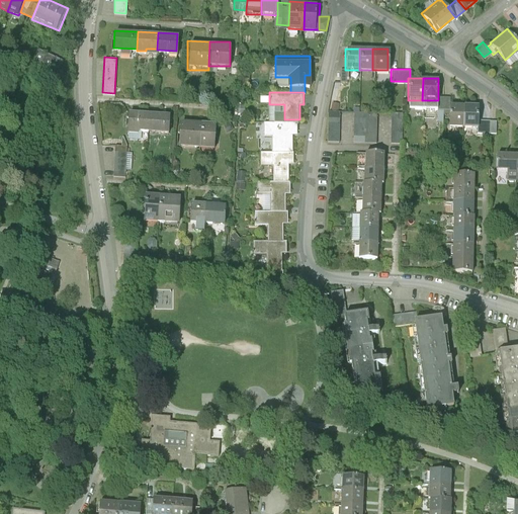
[(450,96),(438,96),(438,100),(438,109),(448,109),(448,104),(449,104),(450,96)]
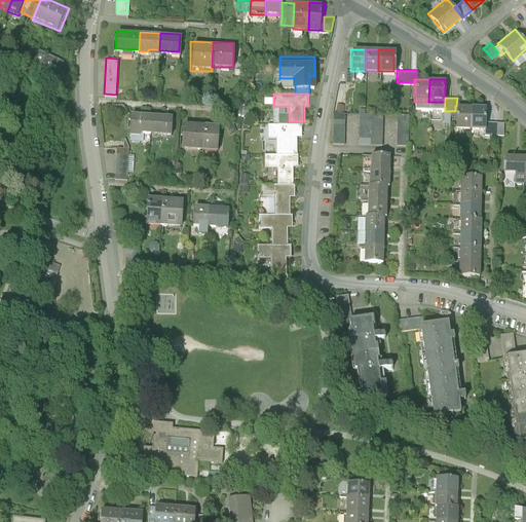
[(470,129),(470,106),(456,106),(455,106),(455,111),(454,129),(470,129)]
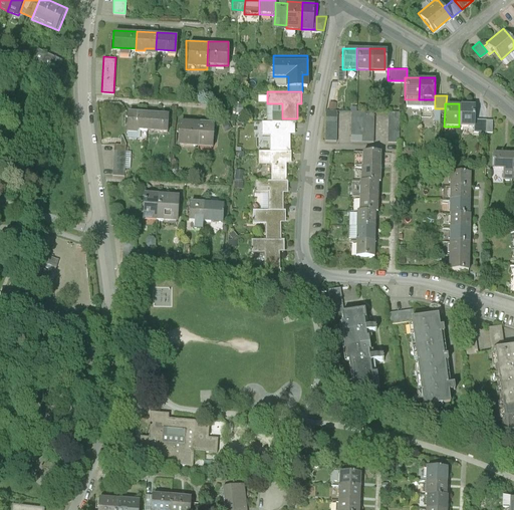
[(474,118),(474,103),(459,103),(459,126),(474,126),(474,118)]
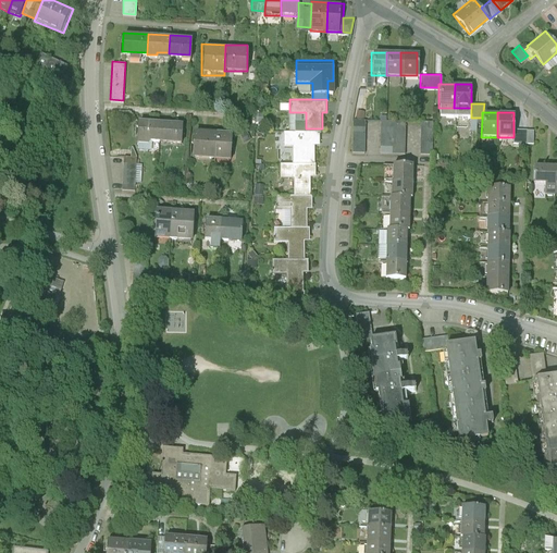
[(364,151),(366,118),(351,118),(350,150),(364,151)]
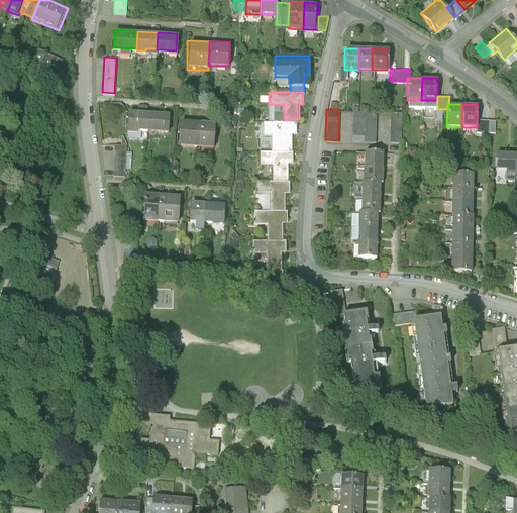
[(351,110),(351,140),(376,141),(377,110),(351,110)]
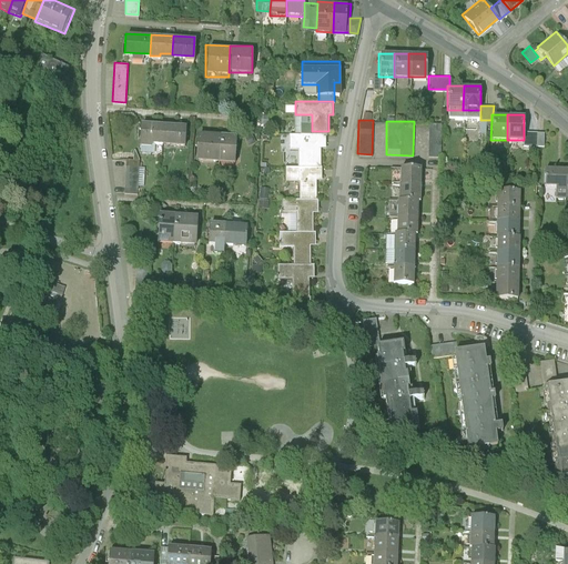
[(427,122),(427,155),(440,155),(440,122),(427,122)]
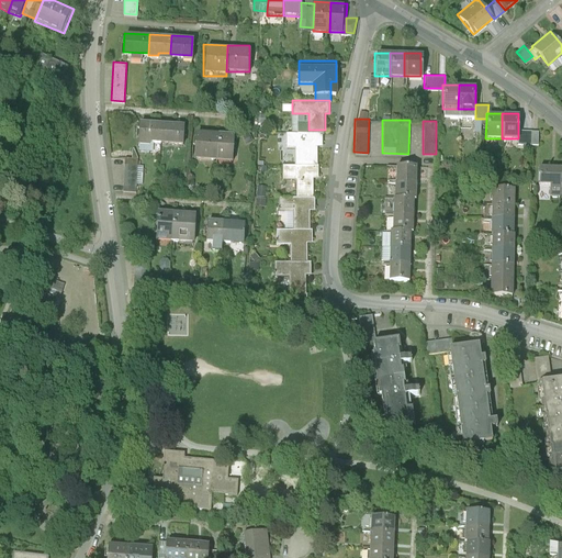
[(161,124),(139,123),(139,137),(160,138),(161,124)]
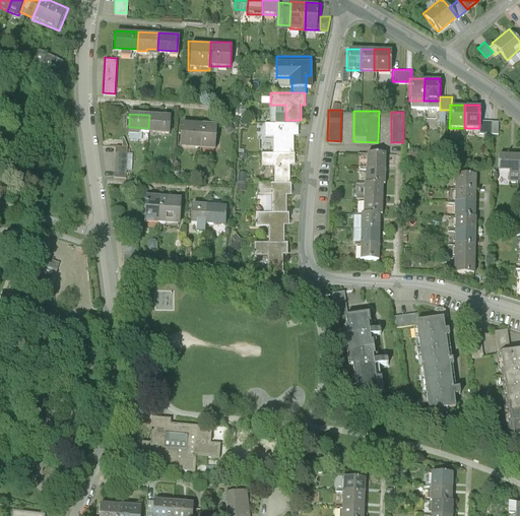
[(170,116),(149,115),(148,128),(157,128),(157,130),(169,131),(170,116)]
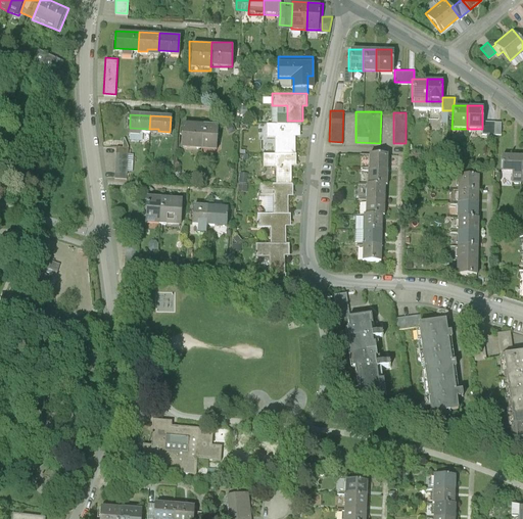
[(501,121),(482,121),(482,129),(482,132),(501,133),(501,121)]
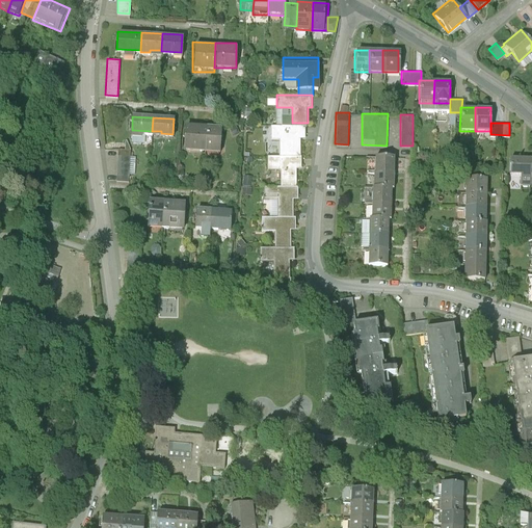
[(184,148),(205,149),(206,126),(186,125),(184,148)]
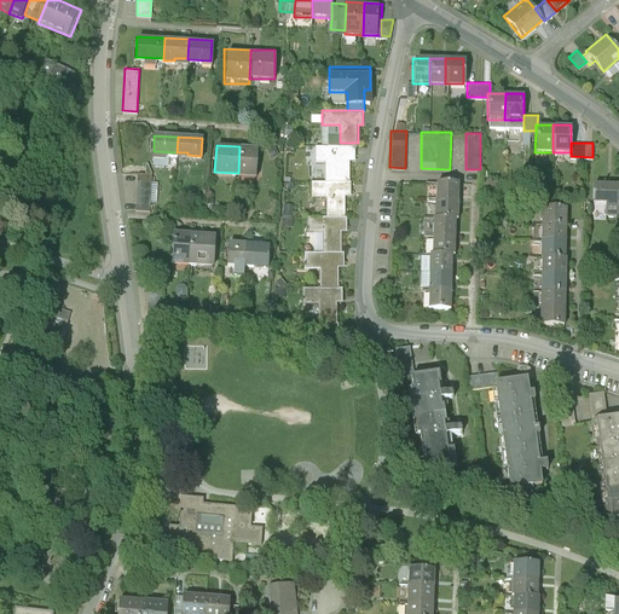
[(354,145),(313,146),(313,161),(333,161),(333,179),(350,179),(350,161),(354,161),(354,145)]
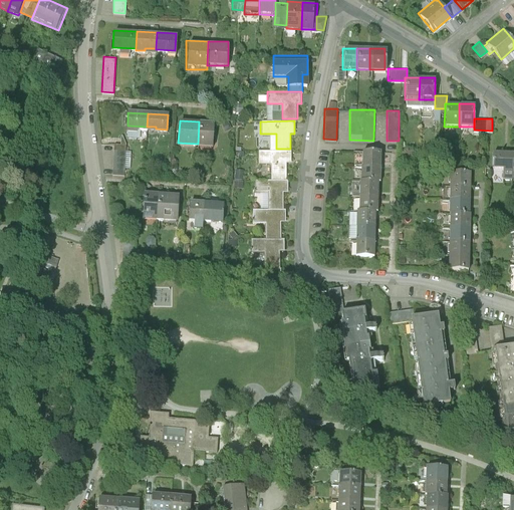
[(198,144),(212,145),(214,122),(199,121),(198,144)]
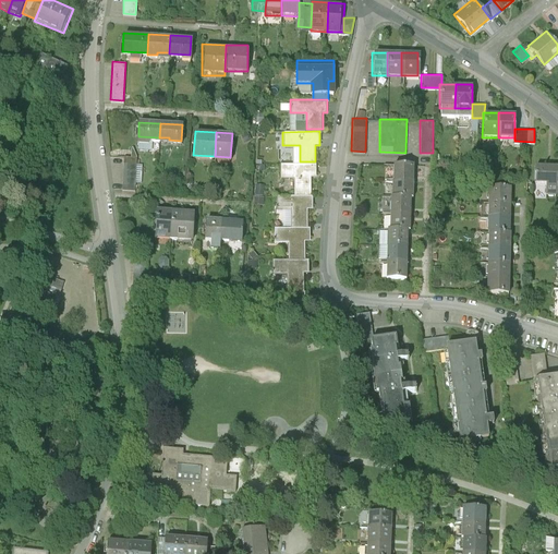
[(136,156),(123,155),(122,188),(135,189),(136,156)]
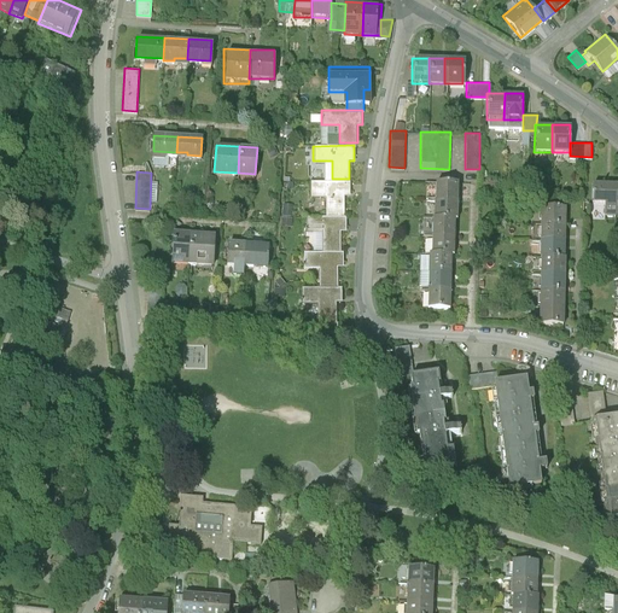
[(350,181),(309,181),(309,196),(327,196),(327,214),(345,214),(344,197),(350,196),(350,181)]
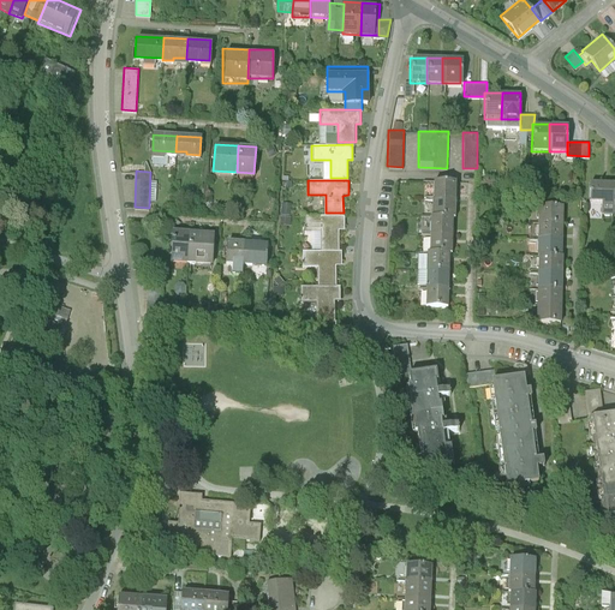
[(454,180),(431,180),(431,198),(454,199),(454,180)]
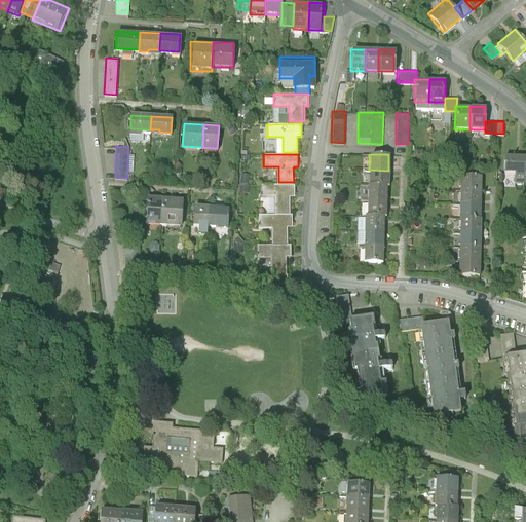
[(524,156),(503,156),(503,174),(514,175),(514,183),(523,183),(524,166),(524,156)]
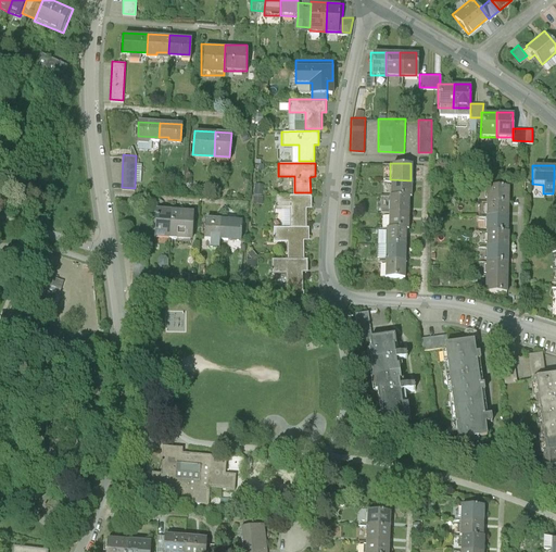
[(411,197),(411,180),(390,179),(389,197),(407,197),(411,197)]
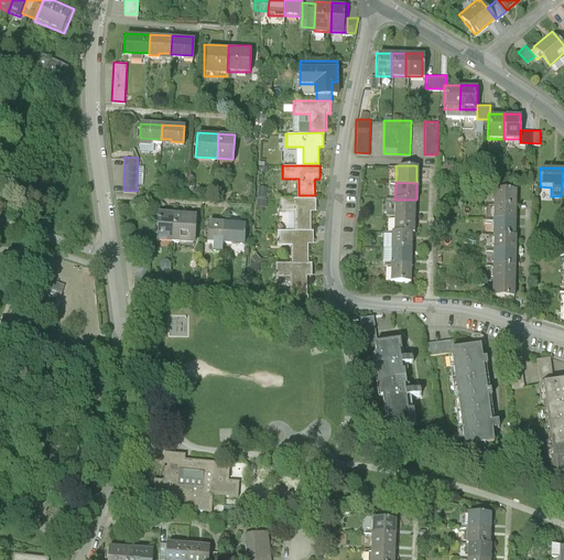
[(489,197),(513,198),(513,184),(489,184),(489,197)]
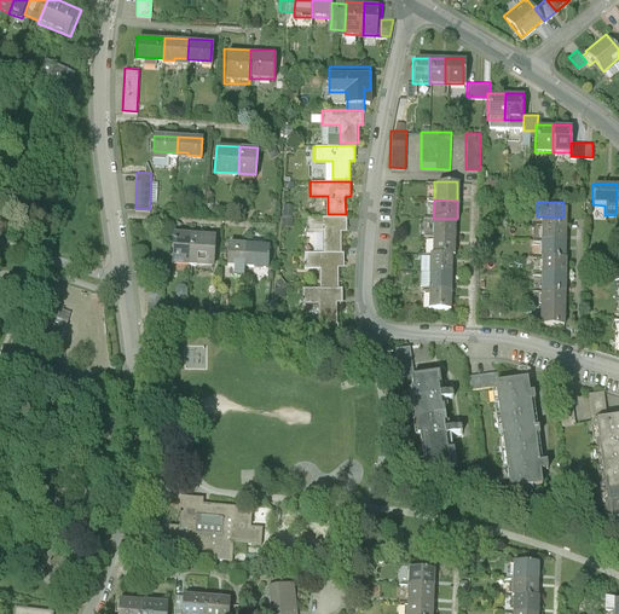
[(347,215),(306,216),(306,231),(324,231),(324,249),(341,249),(341,231),(347,231),(347,215)]
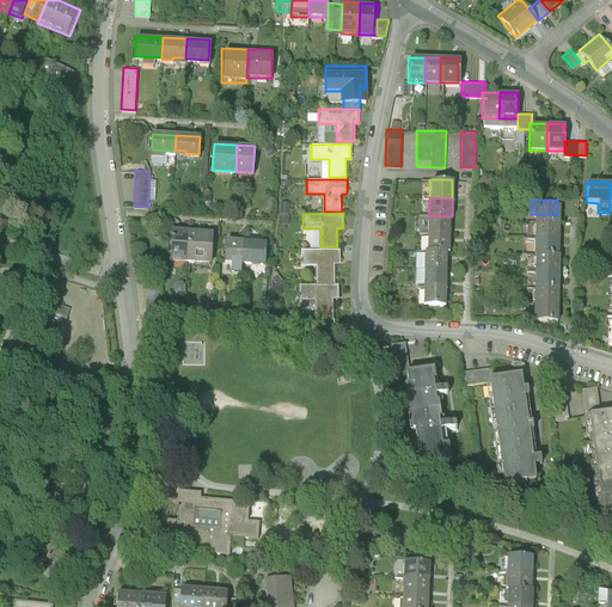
[(530,235),(556,235),(557,215),(531,214),(530,235)]
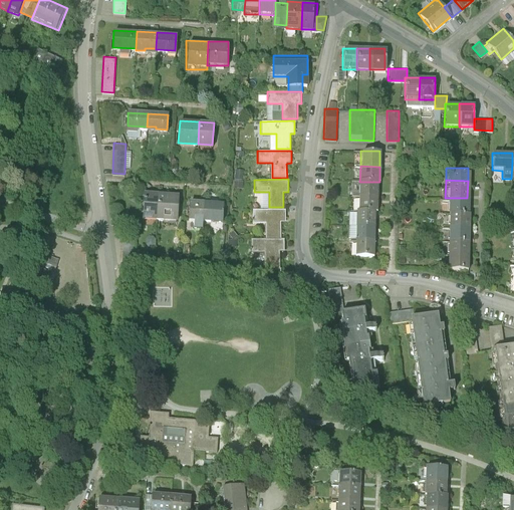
[(376,196),(376,182),(359,182),(357,182),(357,196),(376,196)]
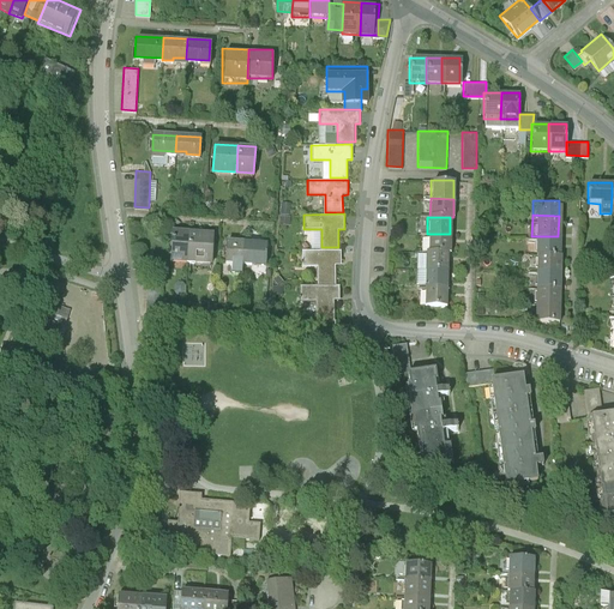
[(172,259),(187,260),(188,231),(173,230),(172,259)]
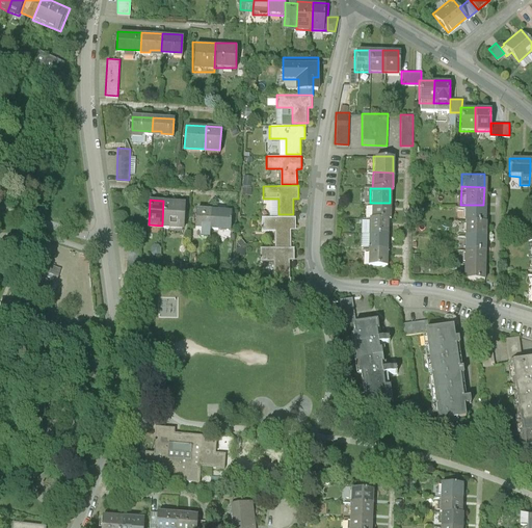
[(162,226),(183,227),(185,202),(163,201),(162,226)]
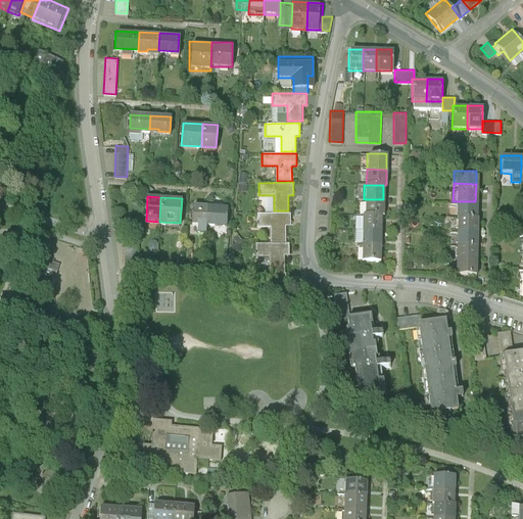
[(383,215),(383,199),(364,199),(363,215),(381,215),(383,215)]
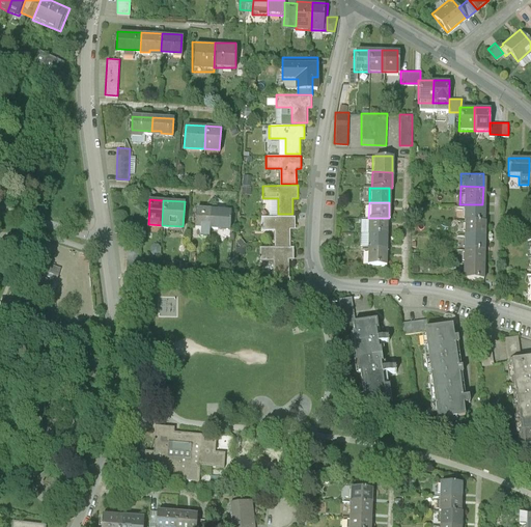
[(464,221),(482,221),(482,204),(459,204),(459,221),(464,221)]
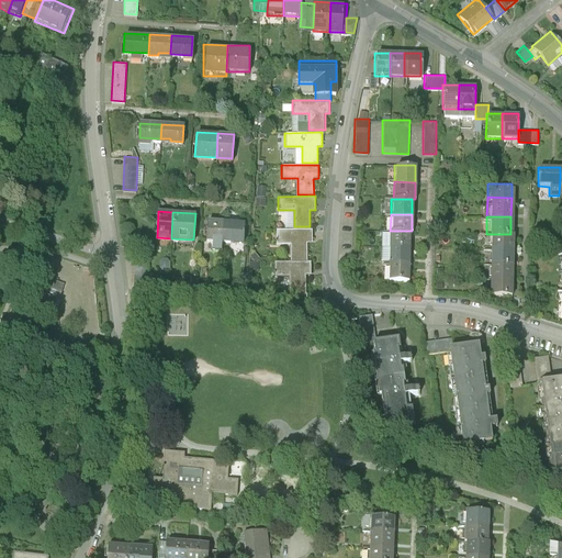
[(222,240),(223,221),(208,221),(206,238),(213,238),(212,247),(221,248),(222,240)]
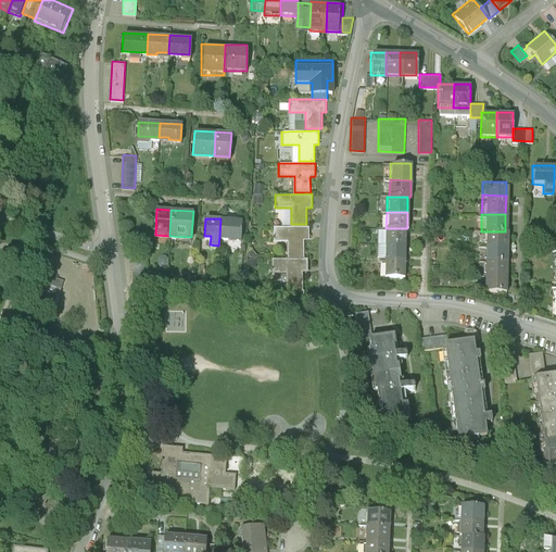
[(242,221),(220,218),(219,237),(241,238),(242,221)]
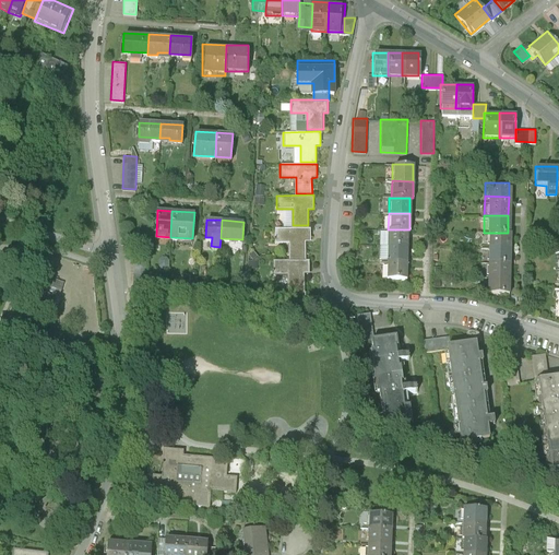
[(311,227),(273,228),(274,241),(290,241),(288,258),(306,258),(306,241),(311,241),(311,227)]
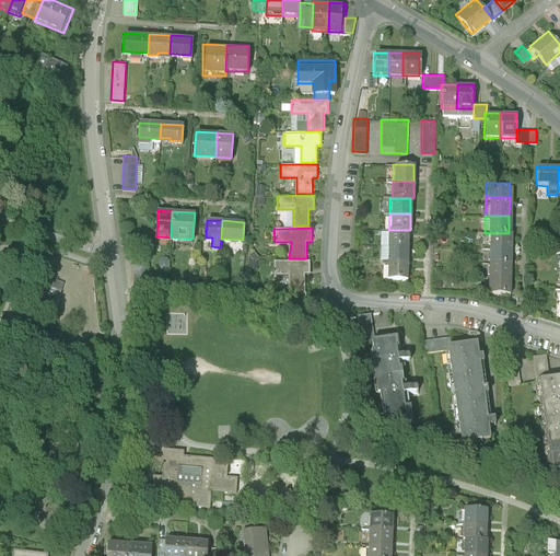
[(407,247),(408,230),(388,230),(386,230),(386,246),(407,247)]
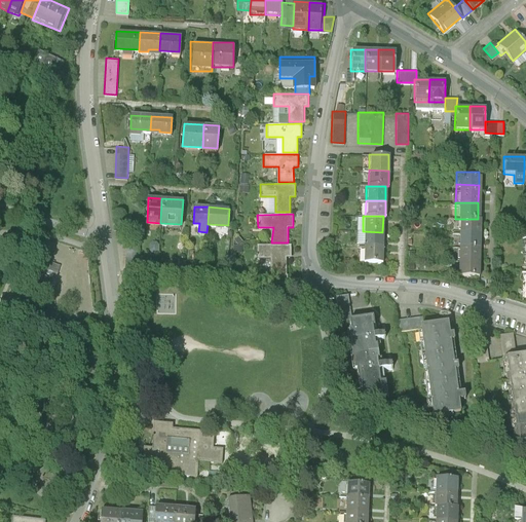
[(478,219),(459,219),(458,232),(480,233),(480,219),(478,219)]
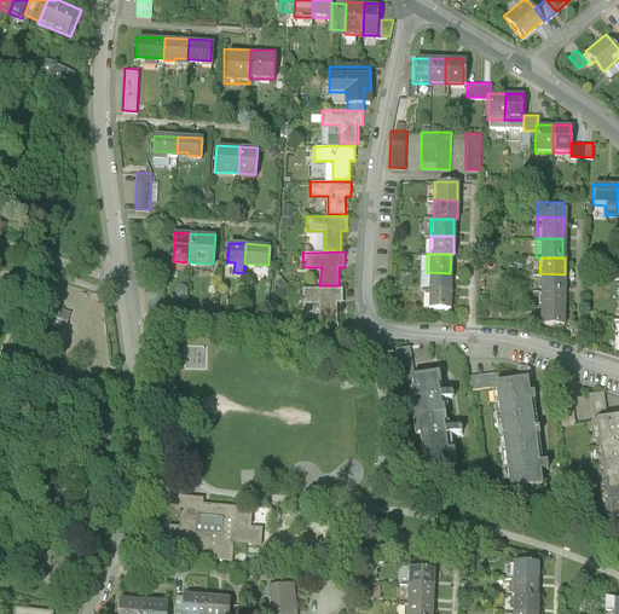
[(450,293),(450,273),(427,272),(427,293),(450,293)]
